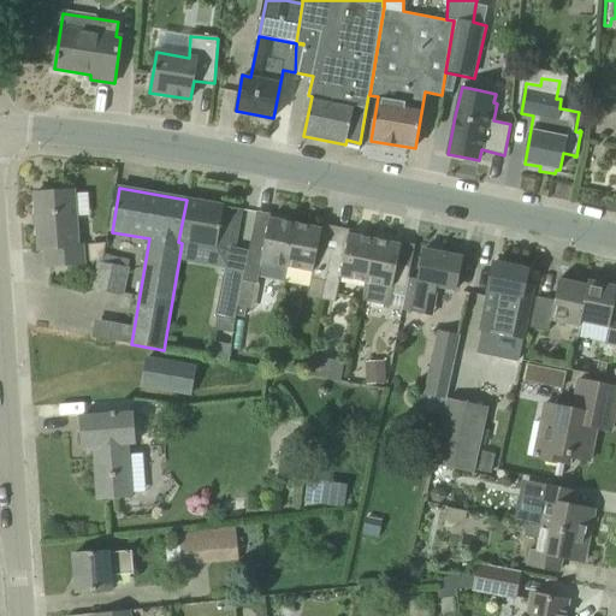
[(82,246),(77,246),(73,190),(35,194),(40,250),(47,249),(48,267),(83,265),(82,246)]
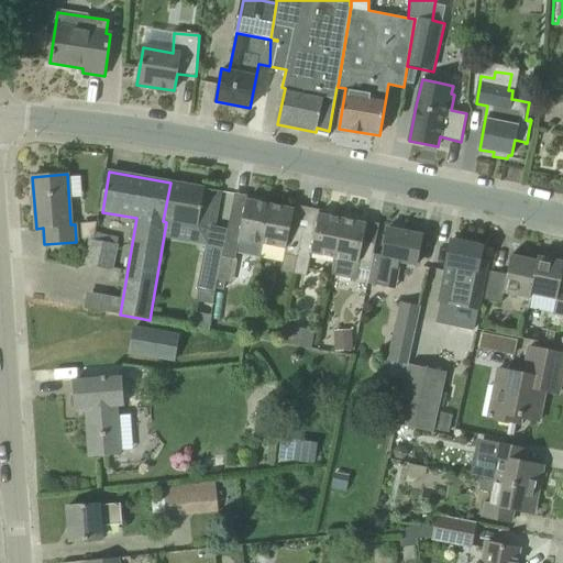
[(163,221),(166,222),(213,230),(221,191),(205,188),(170,183),(163,221)]
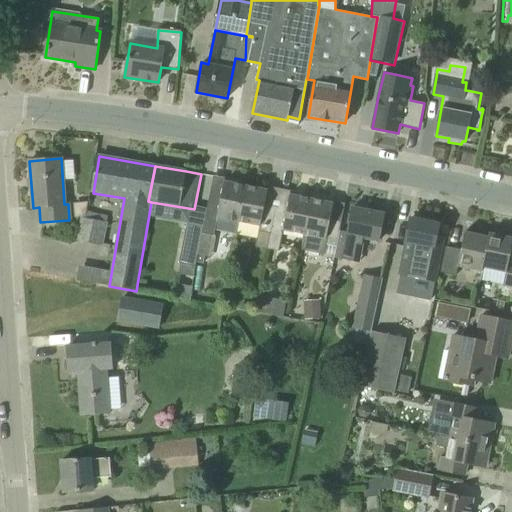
[(203,227),(201,233),(212,235),(214,236),(215,230),(236,234),(245,186),(224,182),(225,178),(213,175),(207,208),(203,227)]
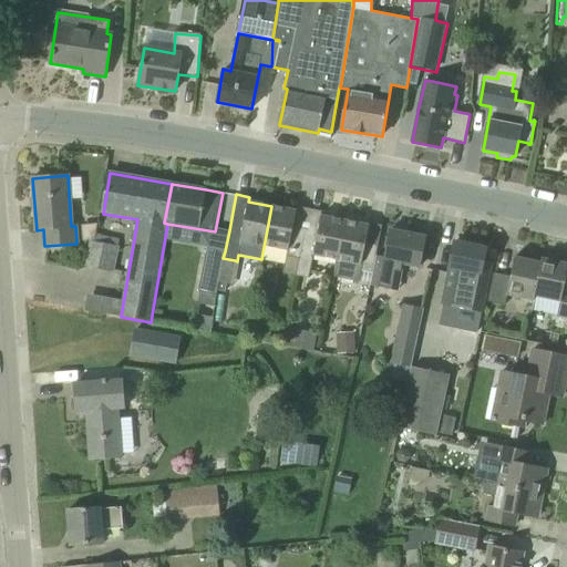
[(282,275),(296,277),(305,230),(292,228),(296,210),(271,206),(261,259),(285,264),(282,275)]
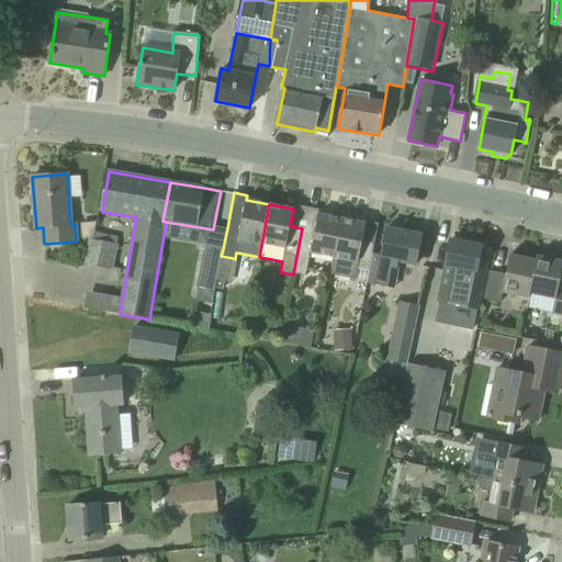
[(311,254),(333,258),(334,258),(343,218),(318,214),(314,232),(302,228),(293,274),(306,277),(311,254)]
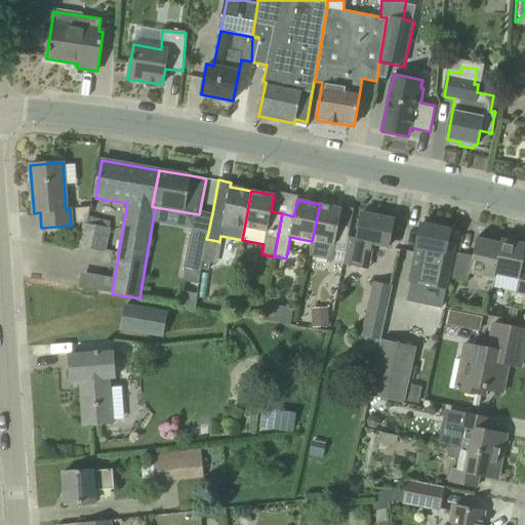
[(309,255),(310,255),(331,260),(333,251),(345,253),(348,237),(350,228),(338,225),(341,209),(320,204),(312,241),(311,241),(309,255)]
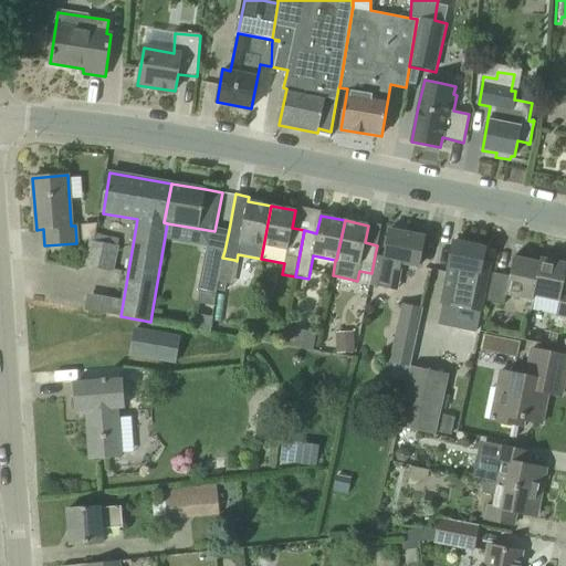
[(82,224),(83,241),(94,240),(97,223),(82,224)]
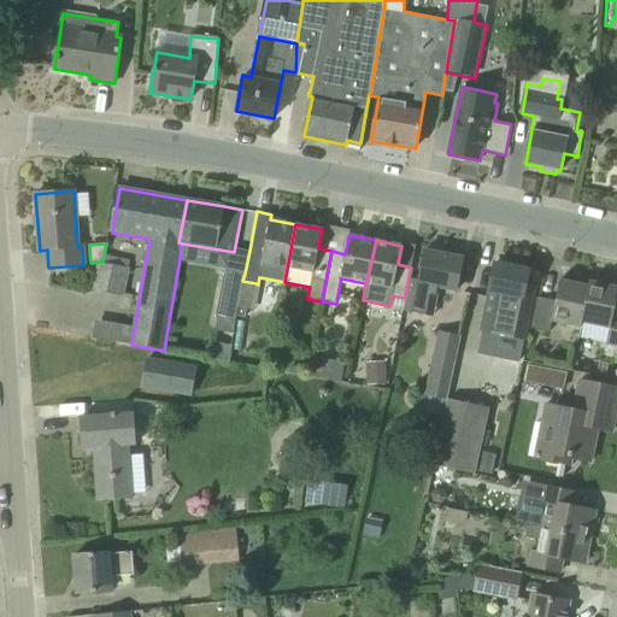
[(419,280),(409,278),(405,298),(403,311),(434,317),(440,288),(456,292),(463,258),(424,250),(419,280)]
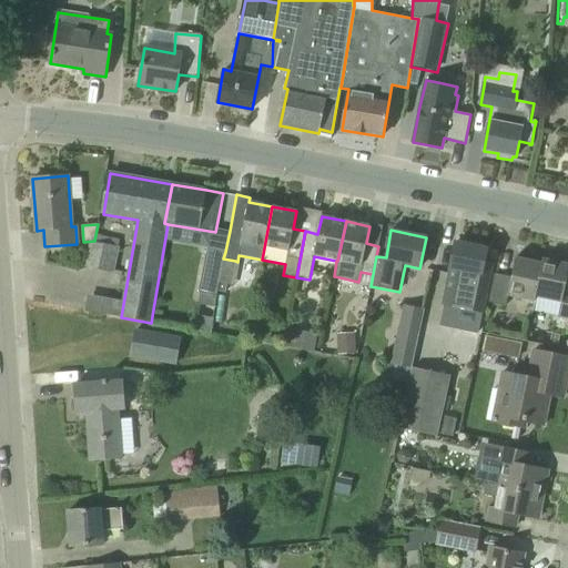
[(113,273),(118,249),(91,243),(85,267),(113,273)]
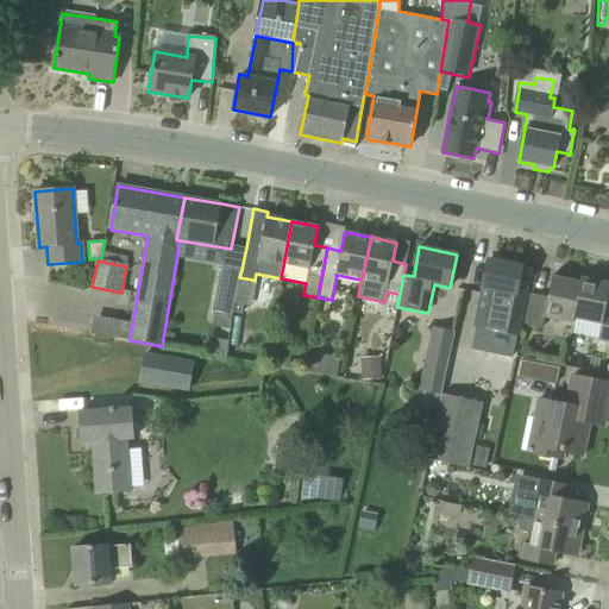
[(527,283),(519,282),(521,268),(489,261),(483,289),(483,290),(471,350),(512,358),(527,283)]
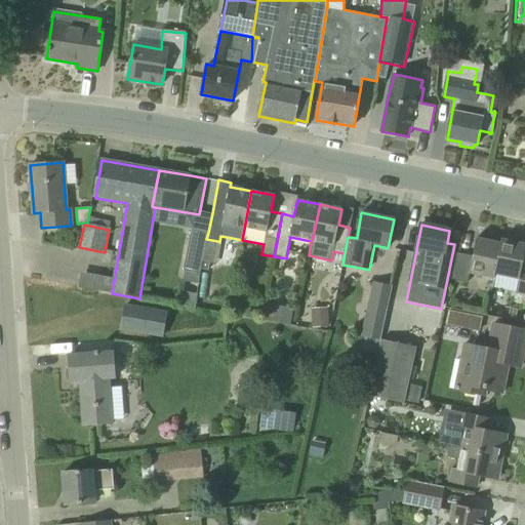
[(191,230),(184,270),(200,273),(202,261),(206,239),(208,233),(191,230)]
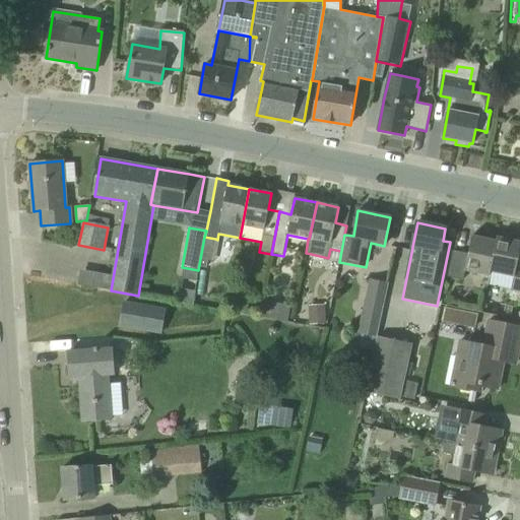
[(489,276),(489,272),(496,241),(472,236),(468,254),(453,251),(447,276),(463,280),(465,271),(489,276)]
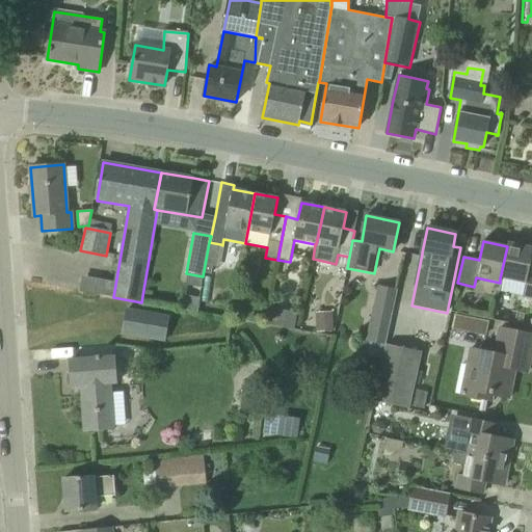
[(209,242),(205,265),(213,267),(215,267),(216,266),(220,244),(209,242)]
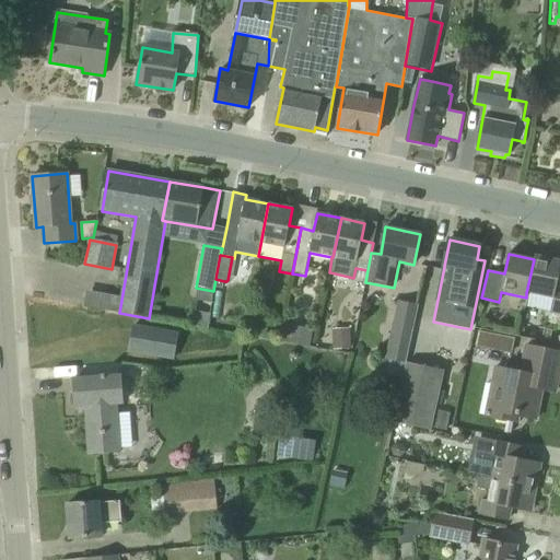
[(553,299),(550,312),(550,313),(559,314),(559,260),(535,255),(534,259),(526,293),(553,299)]
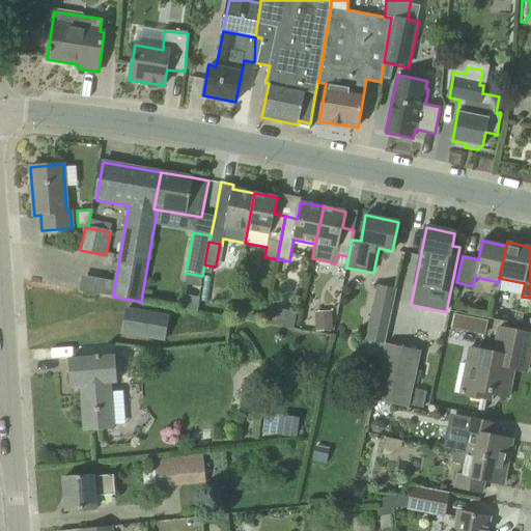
[(184,295),(182,308),(197,311),(199,298),(184,295)]
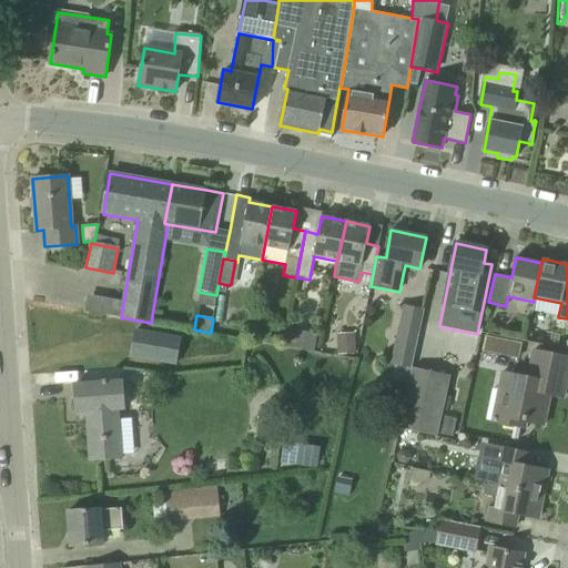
[(412,366),(418,334),(398,330),(392,362),(396,363),(412,366)]
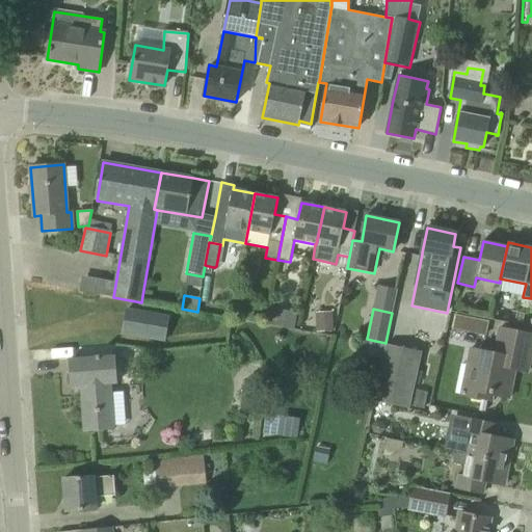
[(123,335),(143,338),(163,342),(167,317),(148,314),(127,310),(123,335)]
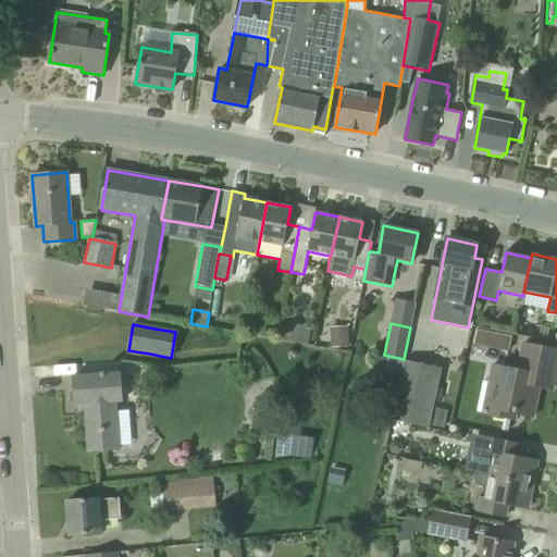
[(332,348),(348,347),(347,326),(331,327),(332,348)]
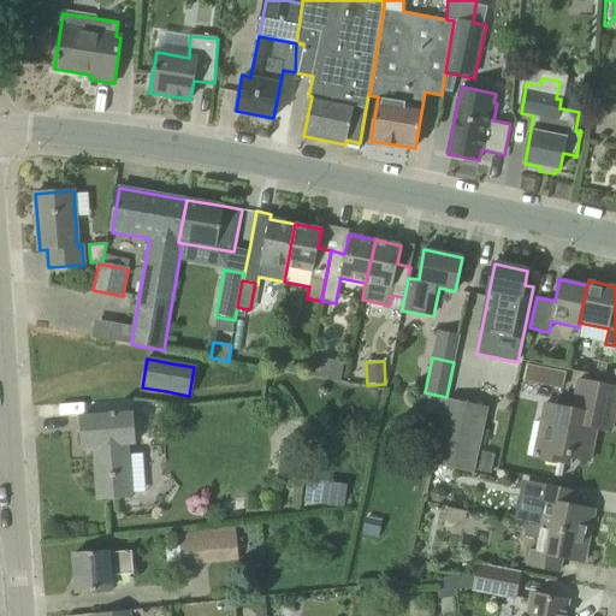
[(526,363),(523,379),(563,388),(567,372),(526,363)]
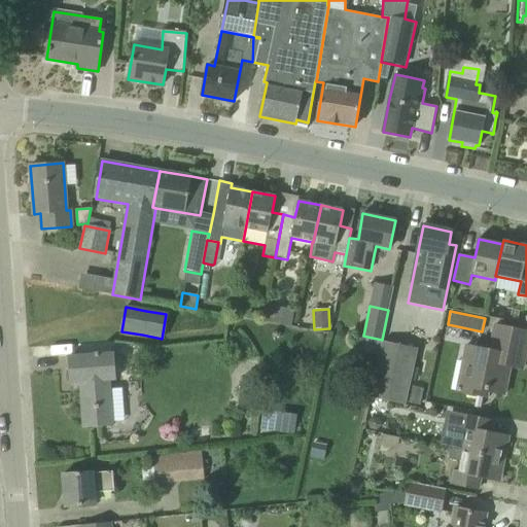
[(466,346),(457,390),(487,397),(488,391),(504,394),(511,366),(523,369),(526,347),(526,331),(495,325),(490,350),(466,346)]
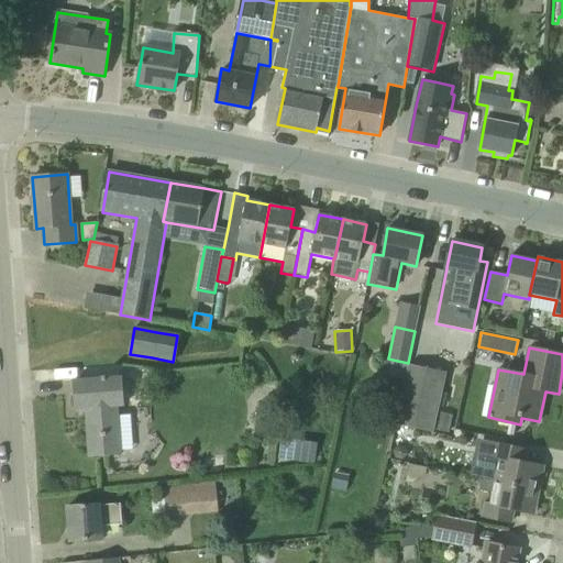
[(408,363),(394,423),(431,431),(443,371),(408,363)]
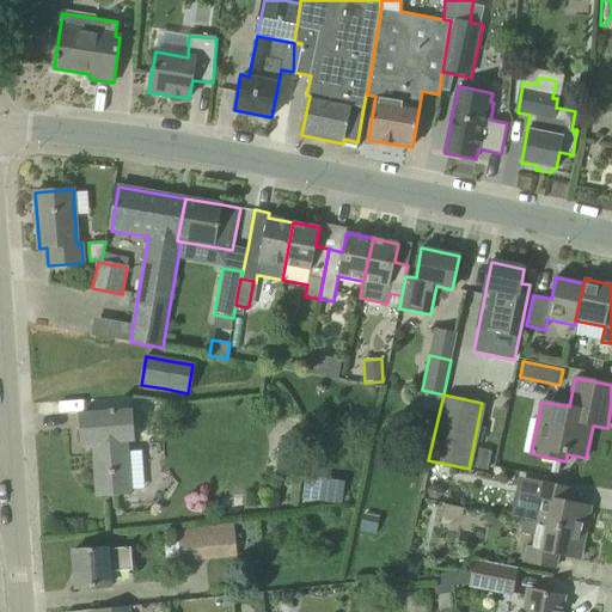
[(97,494),(130,491),(127,440),(134,440),(132,411),(81,415),(83,444),(93,444),(97,494)]
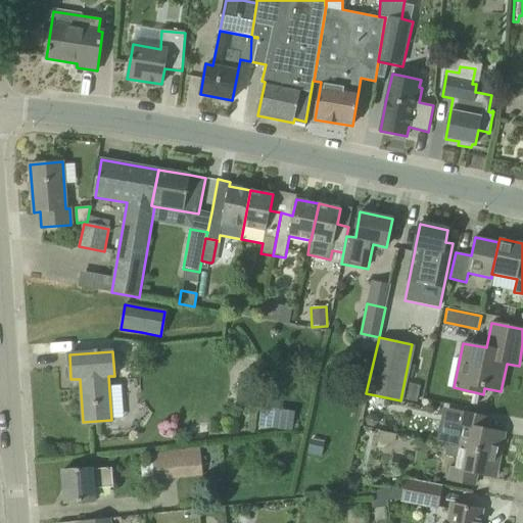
[(244,371),(243,379),(248,384),(255,383),(258,378),(258,372),(250,367),(244,371)]
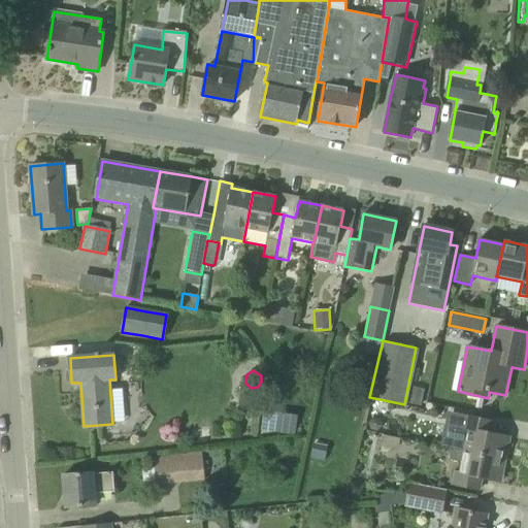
[(409,391),(406,403),(422,406),(424,394),(409,391)]
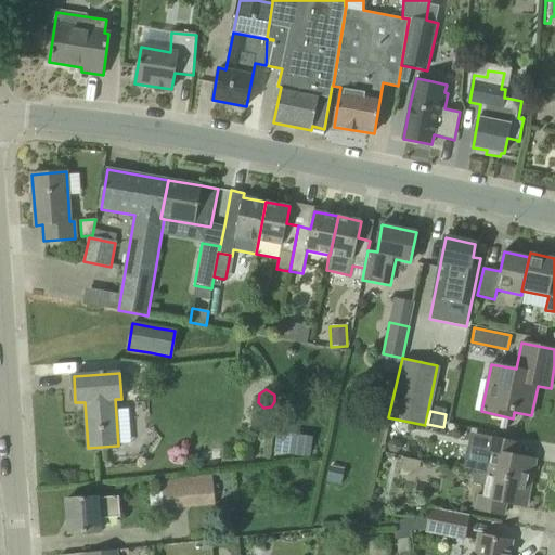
[(475,472),(531,482),(536,460),(516,455),(518,443),(490,438),(487,451),(493,452),(490,464),(476,461),(475,472)]
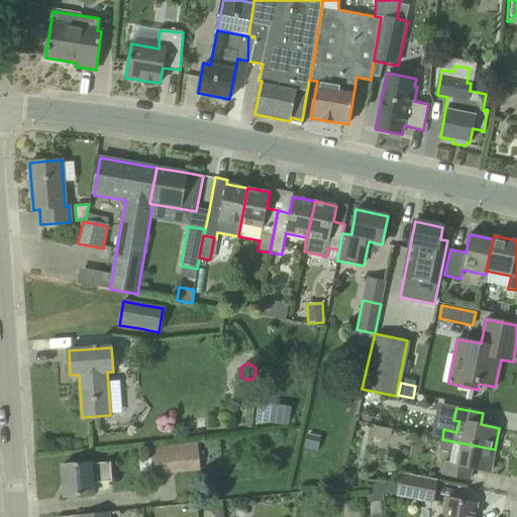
[(375,417),(374,411),(366,409),(360,414),(363,421),(370,423),(375,417)]
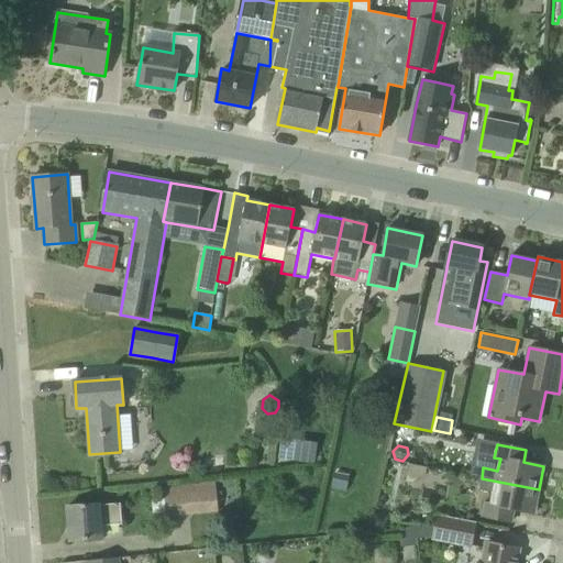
[(334,472),(330,489),(346,493),(351,476),(342,474),(334,472)]
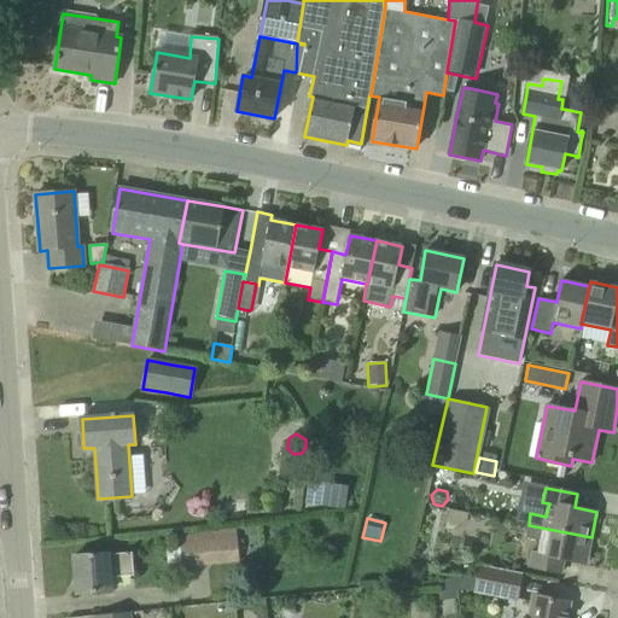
[(532,553),(529,567),(561,573),(564,560),(586,565),(592,537),(529,525),(525,538),(541,541),(538,554),(532,553)]
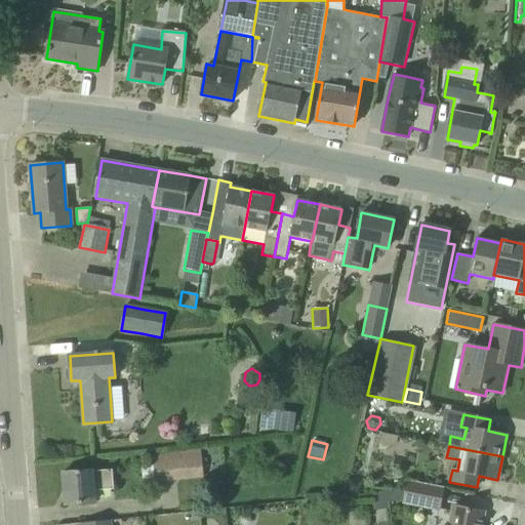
[(204,477),(200,450),(153,456),(154,465),(142,467),(144,482),(156,481),(156,483),(204,477)]
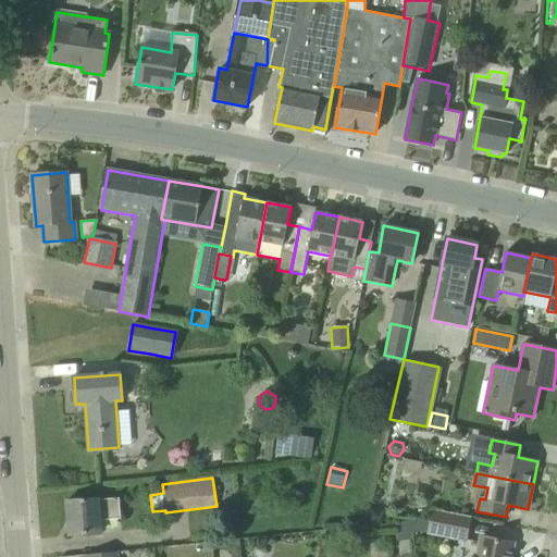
[(98,500),(98,498),(66,502),(69,535),(100,533),(99,520),(120,518),(120,514),(119,498),(98,500)]
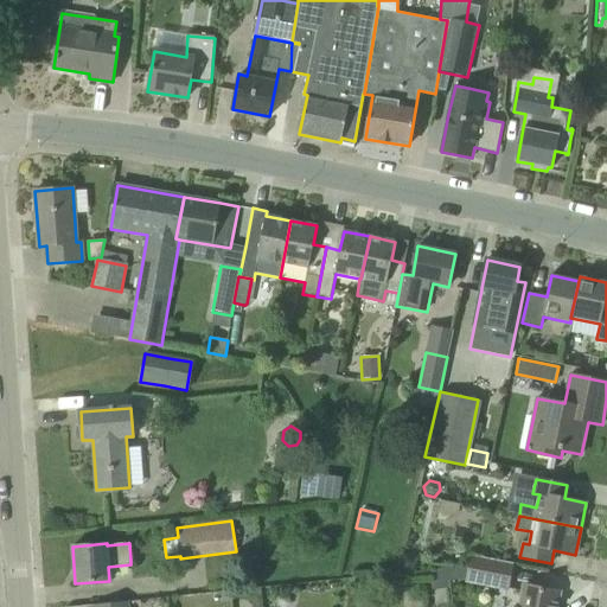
[(467,579),(466,581),(508,589),(512,564),(471,556),(470,567),(467,579)]
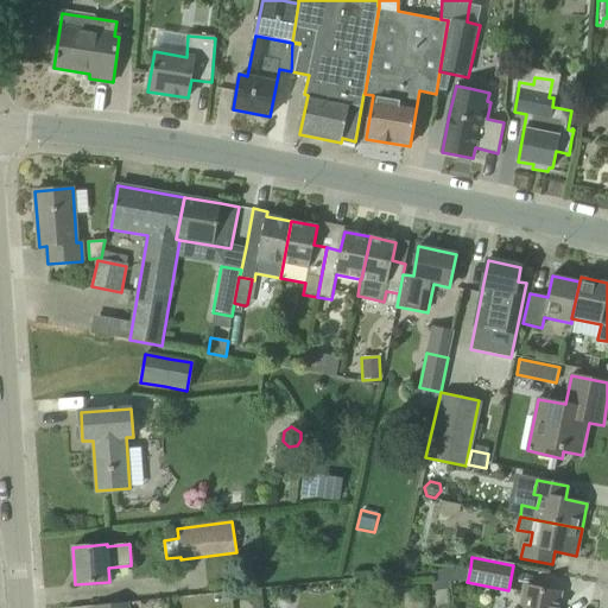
[(557,607),(561,594),(525,587),(520,607),(557,607)]
